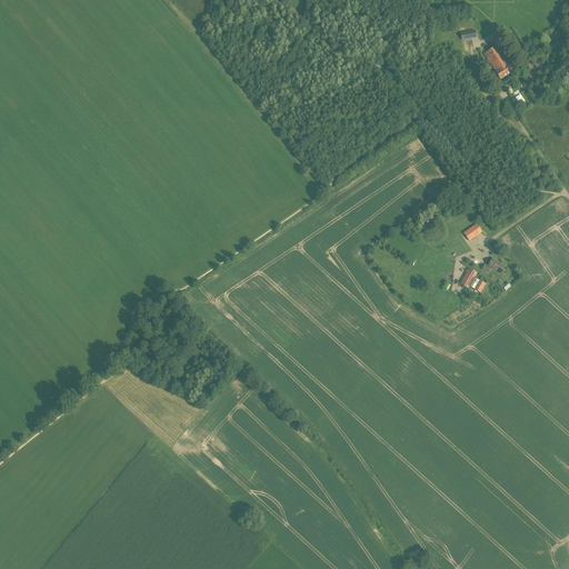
[(483,55),(491,66),(500,80),(513,71),(509,63),(508,63),(497,46),(483,55)]
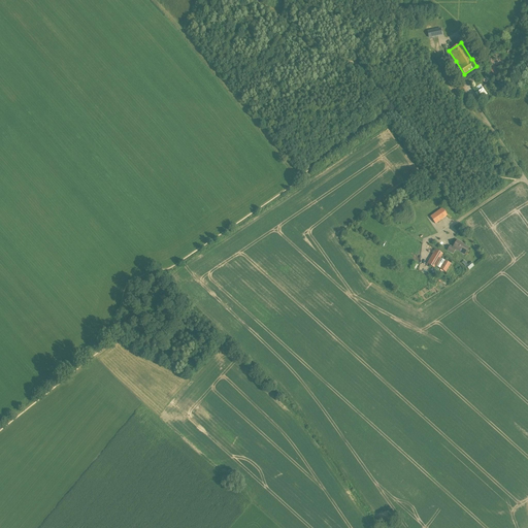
[(481,97),(483,100),(490,96),(488,92),(481,97)]
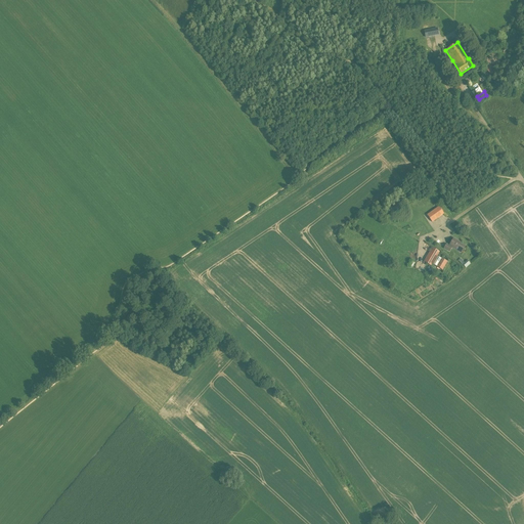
[(432,222),(443,214),(438,207),(427,215),(432,222)]
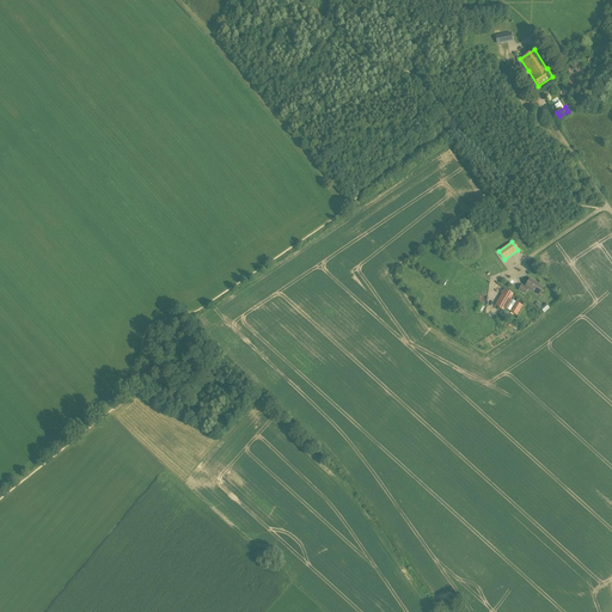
[(543,287),(537,283),(538,283),(530,279),(525,287),(521,285),(518,291),(525,294),(528,289),(538,295),(543,287)]
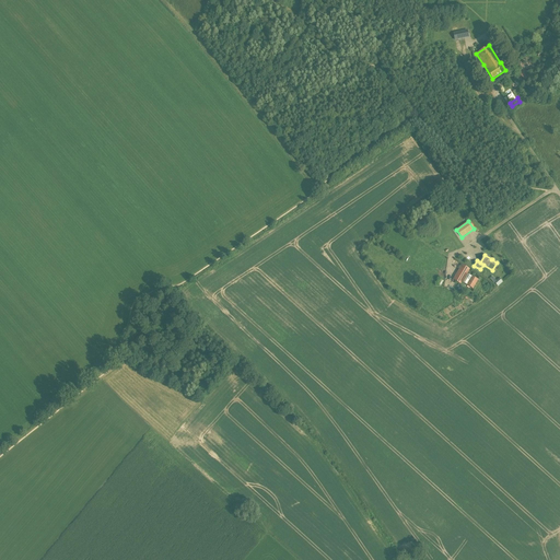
[(470,277),(467,275),(470,269),(469,269),(464,266),(462,265),(461,266),(453,279),(453,280),(457,282),(458,283),(461,284),(462,282),(466,284),(466,286),(473,290),(478,280),(471,277),(470,277)]
